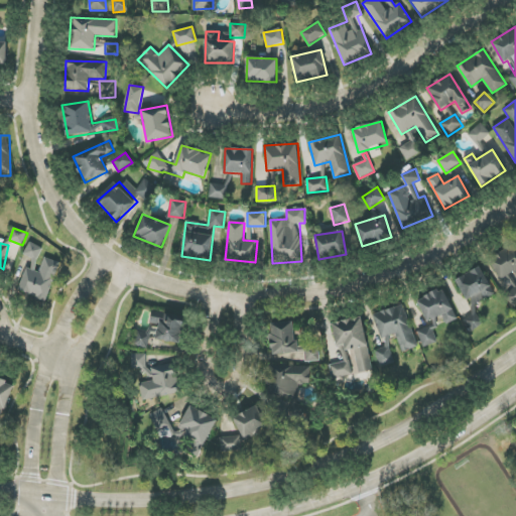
[(59,262),(45,257),(40,271),(35,270),(42,247),(28,243),(24,256),(30,257),(19,291),(47,300),(59,262)]
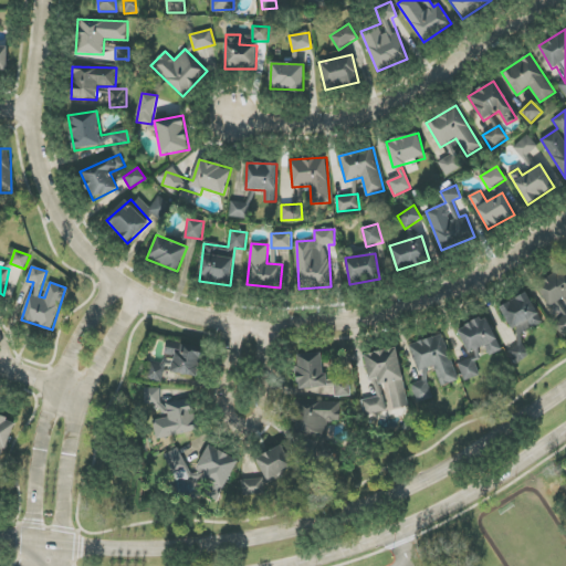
[(565,266),(535,282),(547,308),(556,303),(565,323),(565,266)]
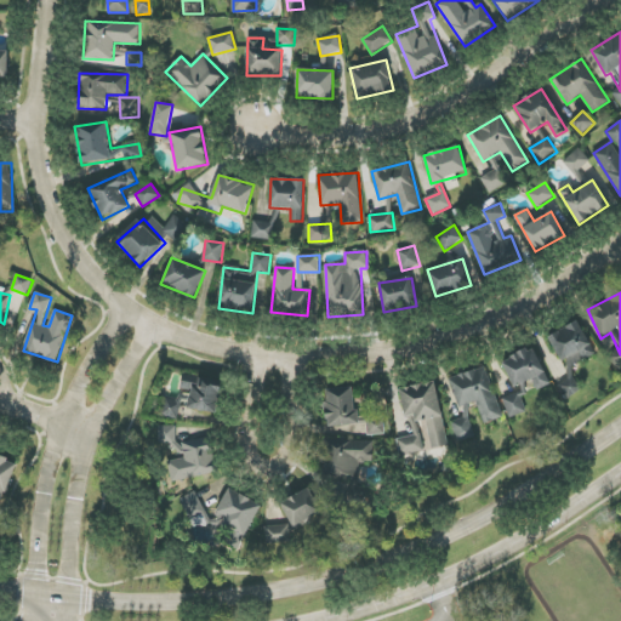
[(548,337),(569,372),(556,380),(567,400),(584,391),(570,368),(597,353),(579,320),(548,337)]
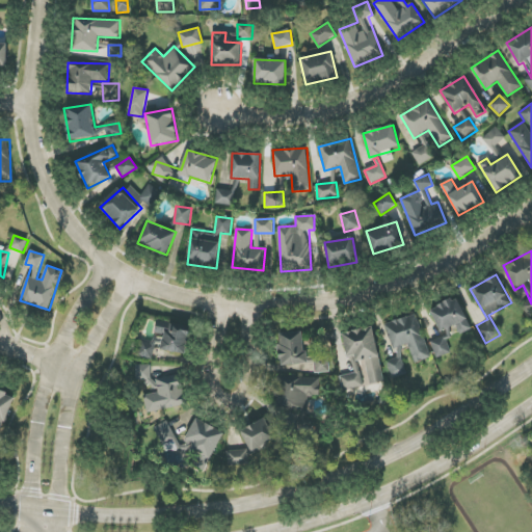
[(430,310),(440,331),(455,325),(460,335),(472,329),(457,297),(430,310)]
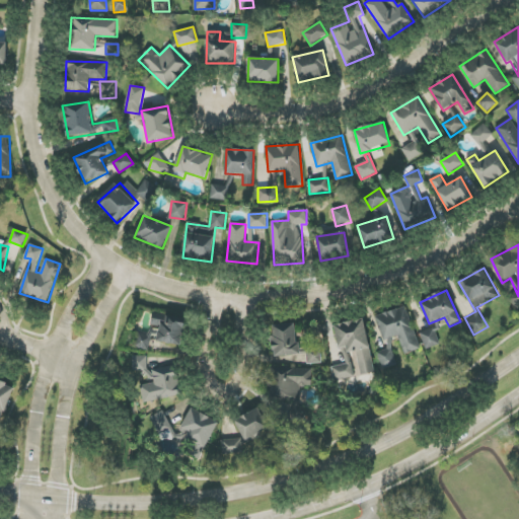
[(397,336),(404,354),(421,349),(406,310),(376,321),(383,341),(397,336)]
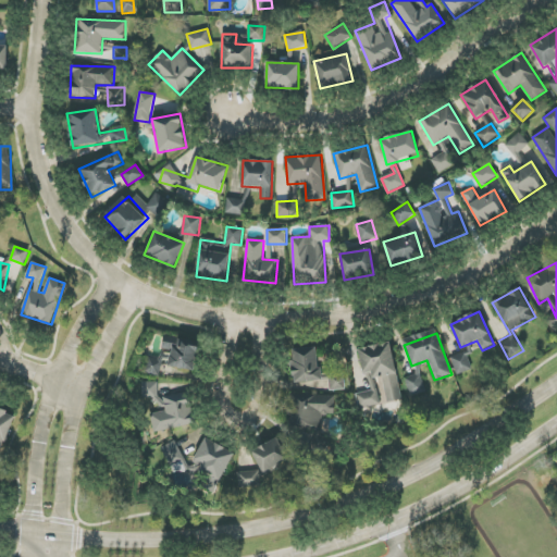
[(162,376),(164,366),(196,372),(201,344),(163,336),(159,359),(148,357),(145,373),(162,376)]
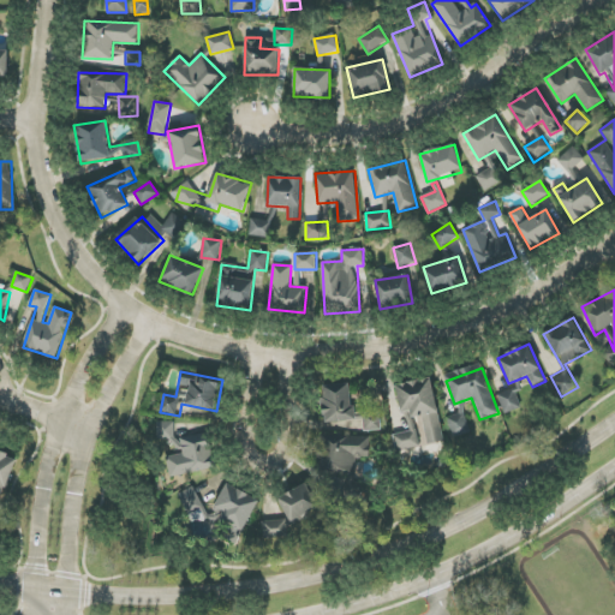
[(443,442),(433,378),(398,384),(406,433),(393,434),(396,451),(443,442)]
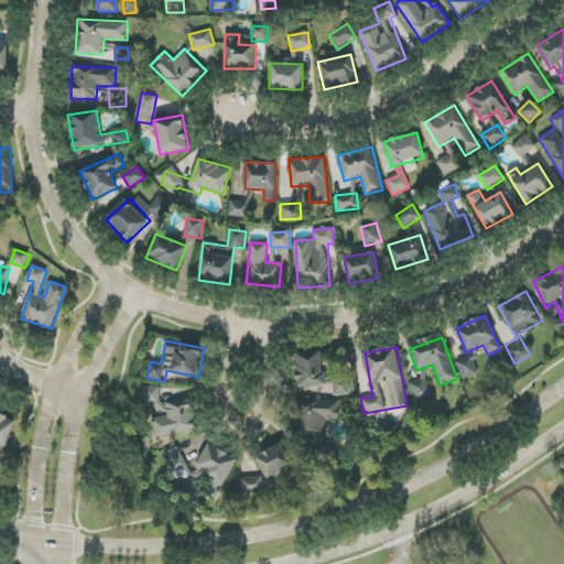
[(467,358),(457,360),(462,380),(478,377),(475,359),(478,358),(477,349),(466,351),(467,358)]
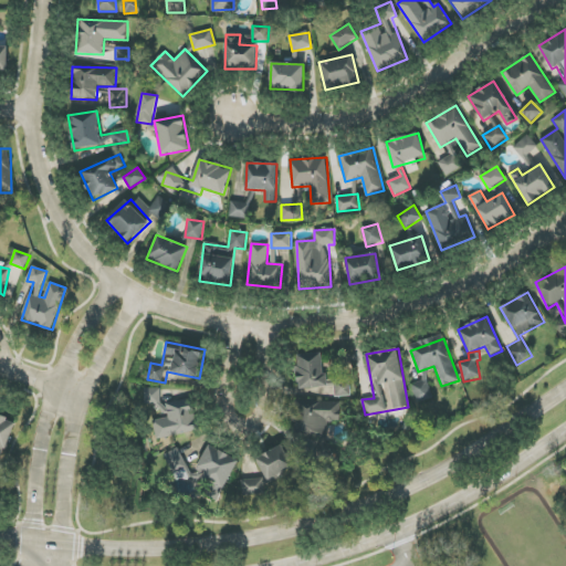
[(350,396),(348,374),(324,375),(322,354),(296,355),(299,389),(334,386),(335,397),(350,396)]
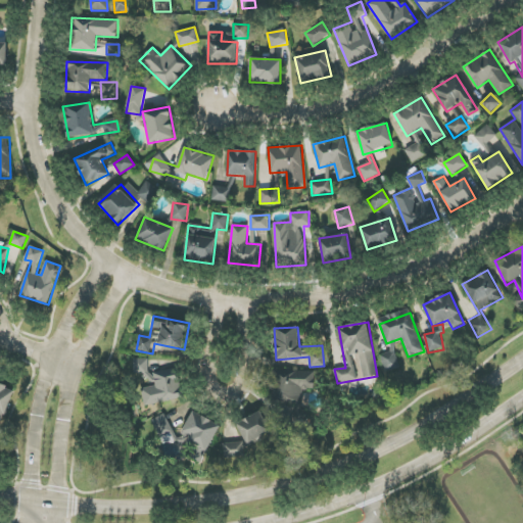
[(391,351),(380,355),(384,372),(400,368),(393,342),(389,343),(391,351)]
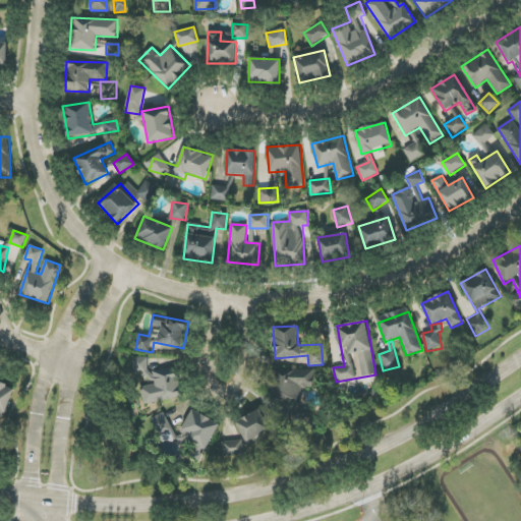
[(134,373),(149,373),(148,357),(133,357),(134,373)]
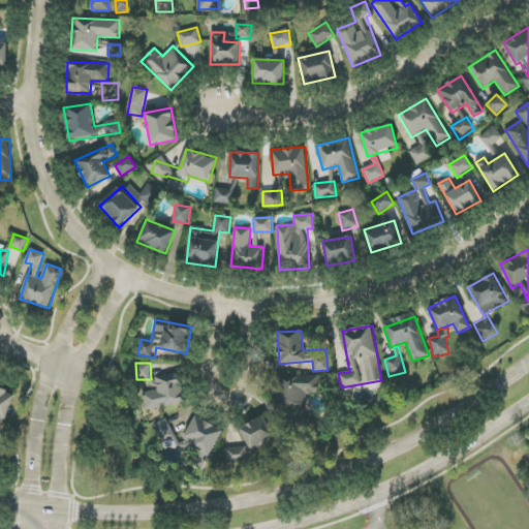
[(155,384),(146,386),(149,409),(183,404),(178,374),(154,378),(155,384)]
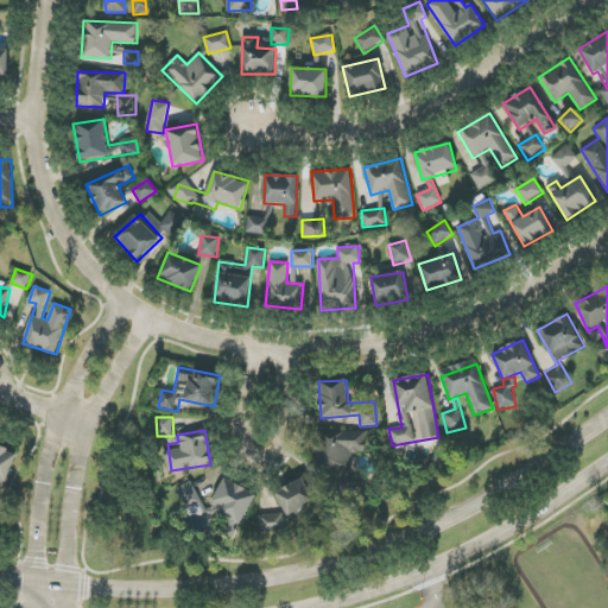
[(316,469),(341,470),(341,498),(354,499),(355,453),(369,454),(369,431),(316,430),(316,469)]
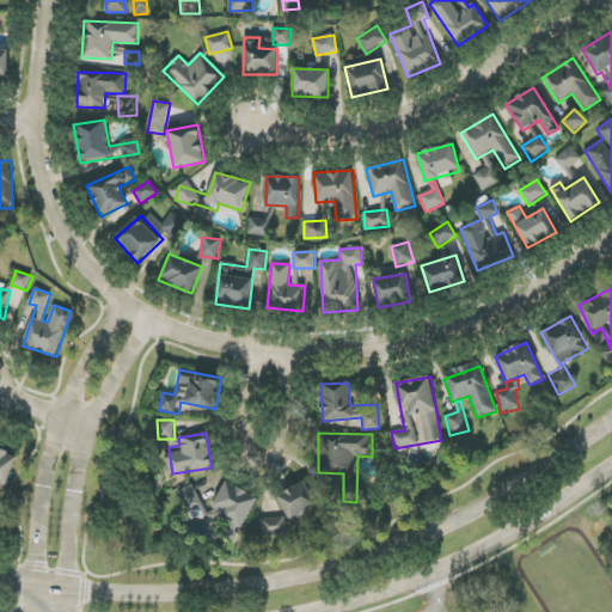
[(0,502),(17,457),(0,450),(0,502)]
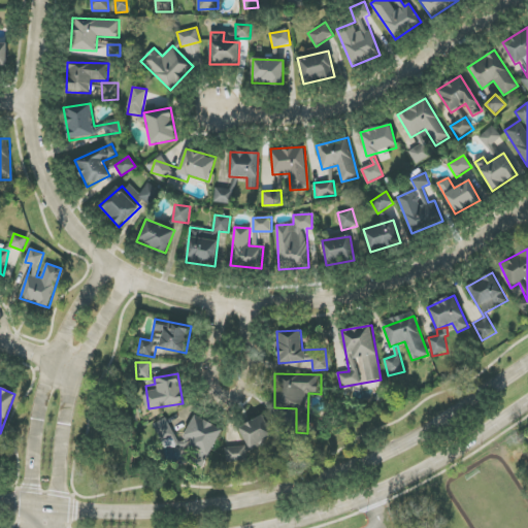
[(223,430),(194,415),(184,435),(194,440),(191,448),(198,452),(192,463),(202,468),(223,430)]
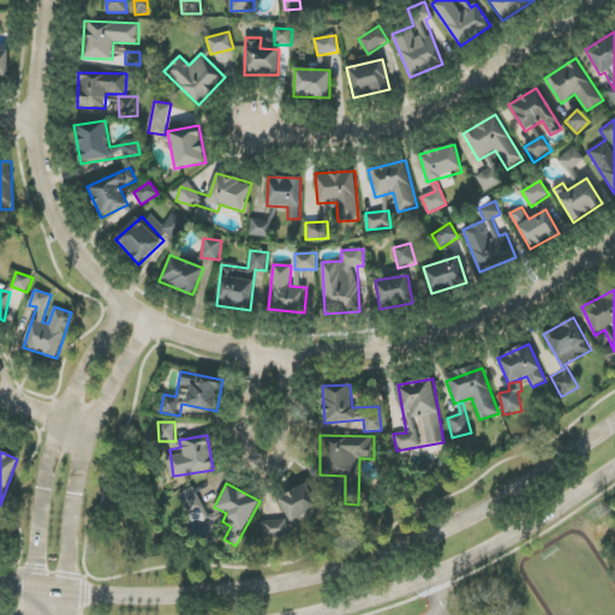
[(288,537),(287,525),(318,511),(306,484),(278,497),(287,518),(280,520),(263,521),(263,538),(288,537)]
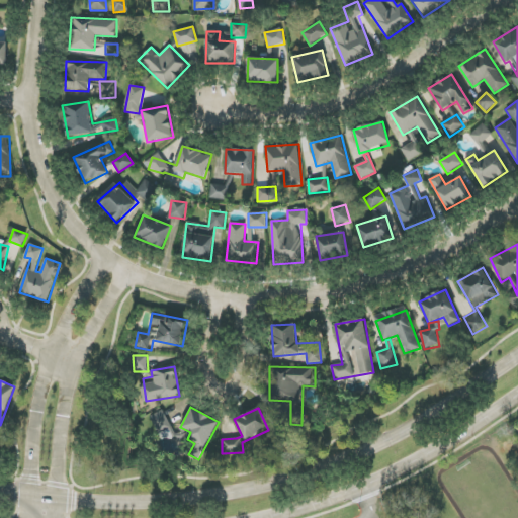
[(171,428),(163,410),(150,416),(158,434),(171,428)]
